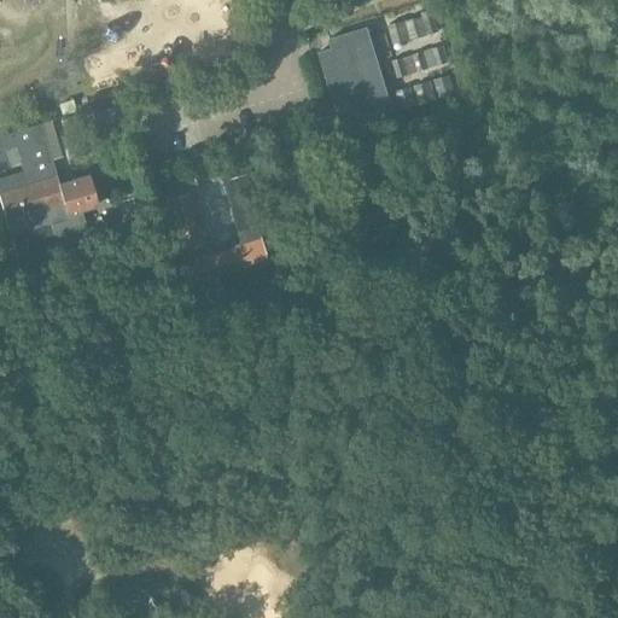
[(437,31),(431,10),(423,13),(429,34),(437,31)]
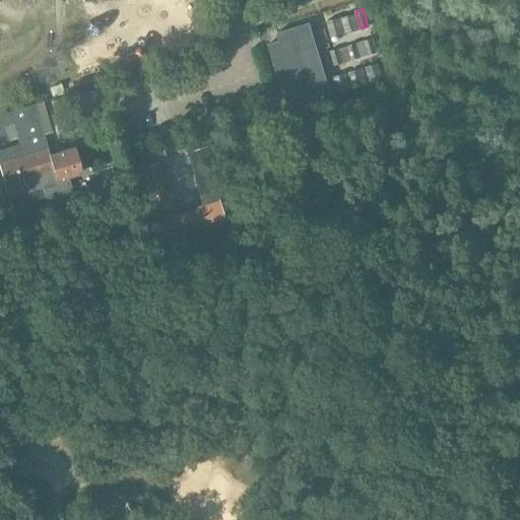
[(345,33),(358,29),(353,13),(340,17),(345,33)]
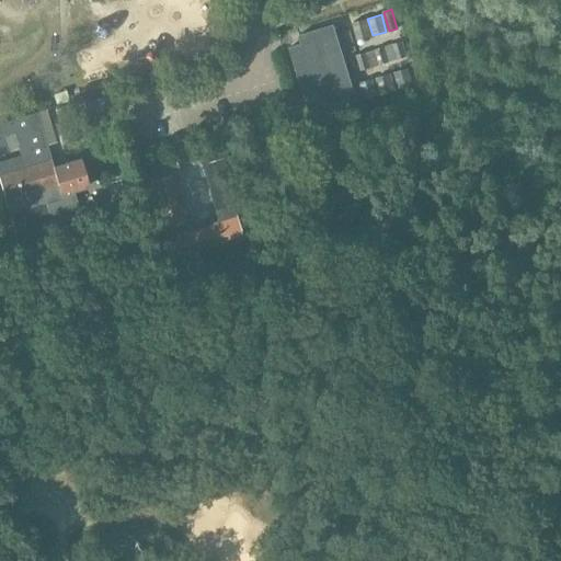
[(356,39),(370,36),(366,19),(352,22),(356,39)]
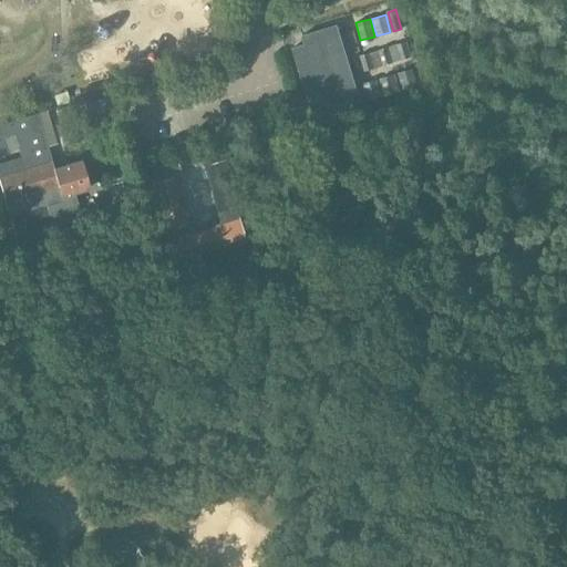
[(303,44),(291,48),(312,116),(360,102),(336,24),(300,35),(303,44)]
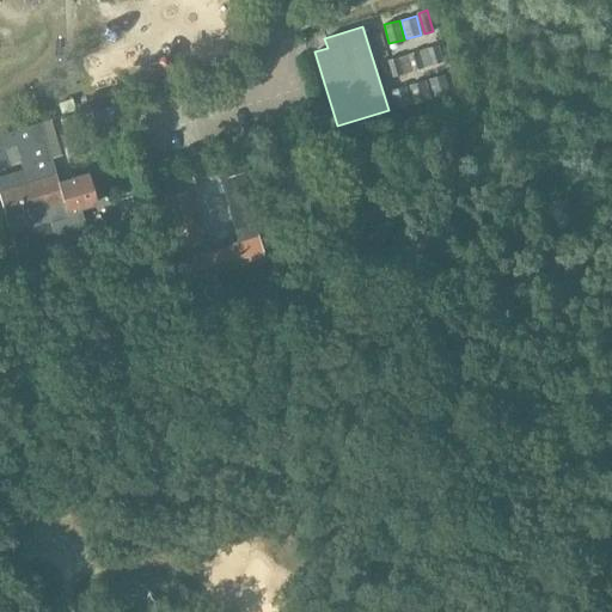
[(446,61),(441,44),(389,60),(393,77),(446,61)]
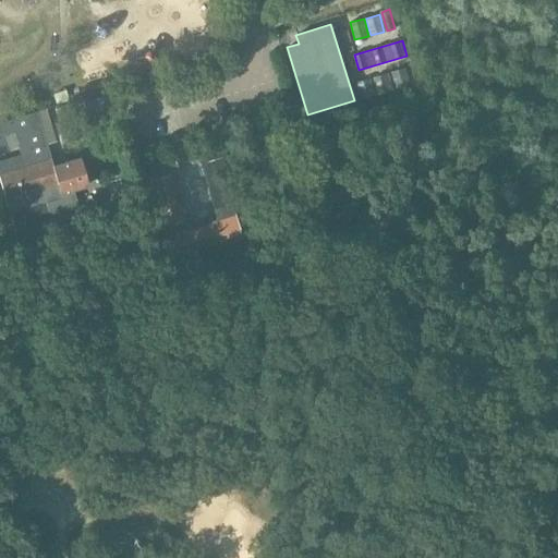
[(405,68),(391,72),(397,89),(411,85),(405,68)]
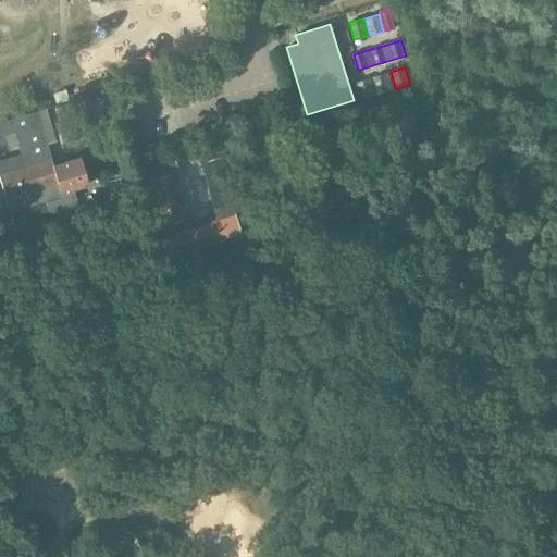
[(387,73),(373,77),(379,94),(392,90),(387,73)]
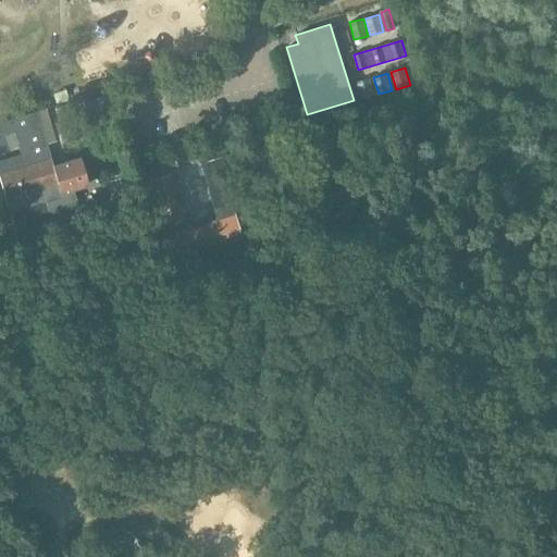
[(370,78),(356,83),(361,99),(374,95),(370,78)]
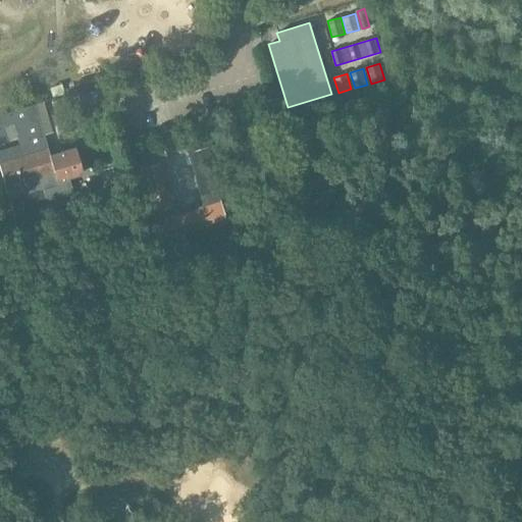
[(87,104),(103,99),(101,92),(85,96),(87,104)]
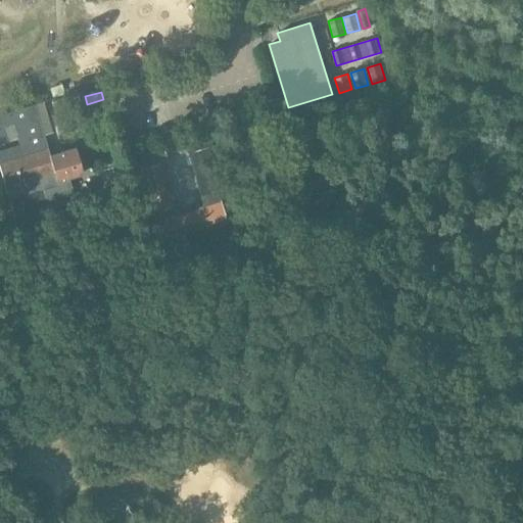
[(51,102),(55,114),(51,115),(57,135),(82,127),(76,107),(70,109),(67,97),(51,102)]
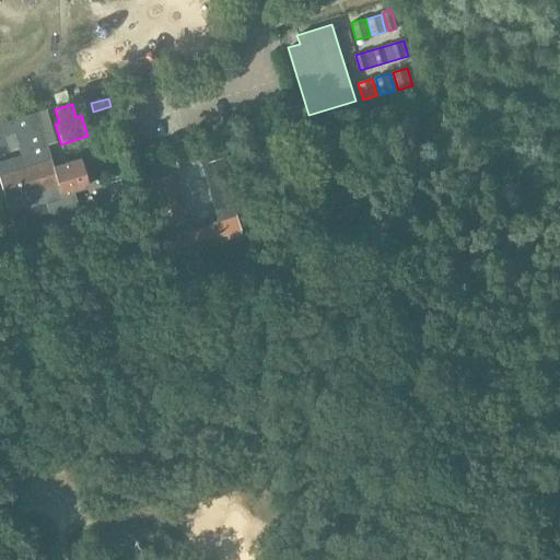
[(0,161),(0,186),(8,212),(14,236),(79,217),(71,190),(88,186),(79,159),(53,166),(41,124),(37,112),(27,115),(0,123),(0,153),(9,151),(4,136),(13,133),(20,156),(0,161)]
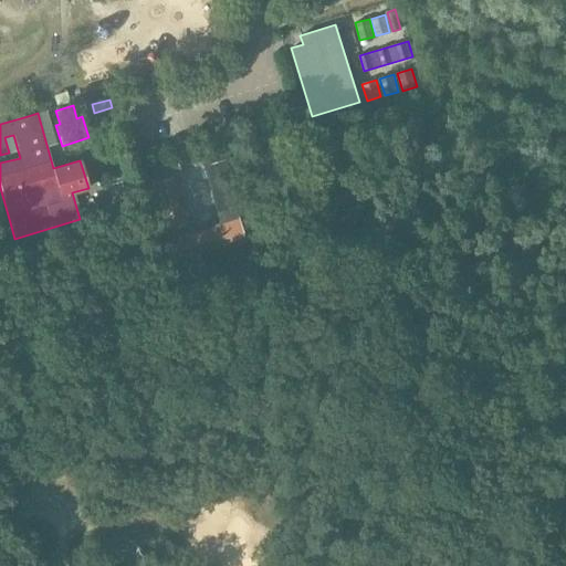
[(201,159),(217,211),(220,223),(194,231),(190,221),(186,222),(171,177),(145,185),(159,233),(168,231),(178,263),(247,243),(239,216),(245,213),(227,152),(201,159)]
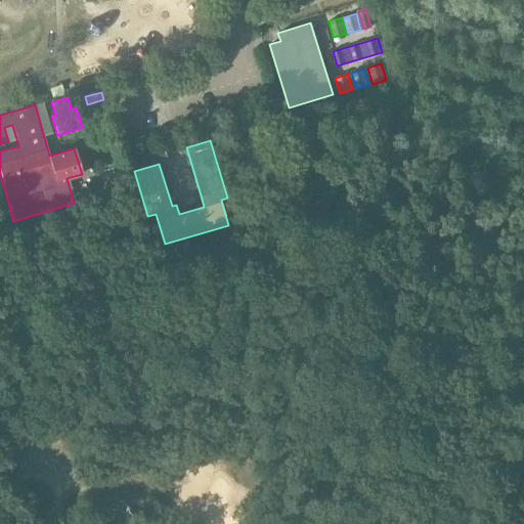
[(119,175),(101,180),(104,189),(121,184),(119,175)]
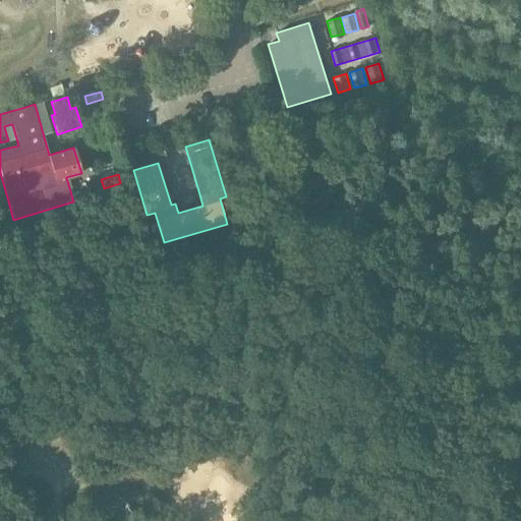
[(129,218),(118,221),(122,238),(134,235),(129,218)]
